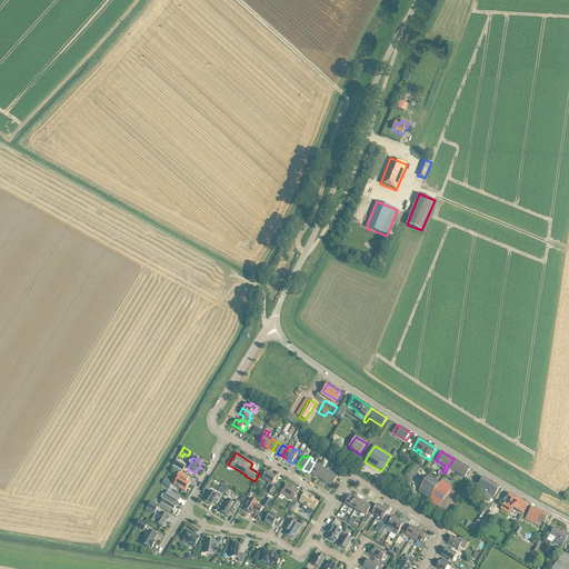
[(465,478),(470,469),(453,459),(445,472),(448,475),(450,471),(449,471),(450,469),(465,478)]
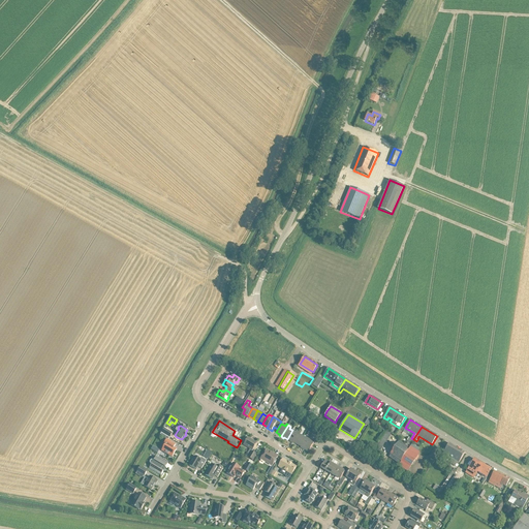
[(169,438),(173,433),(164,429),(161,433),(169,438)]
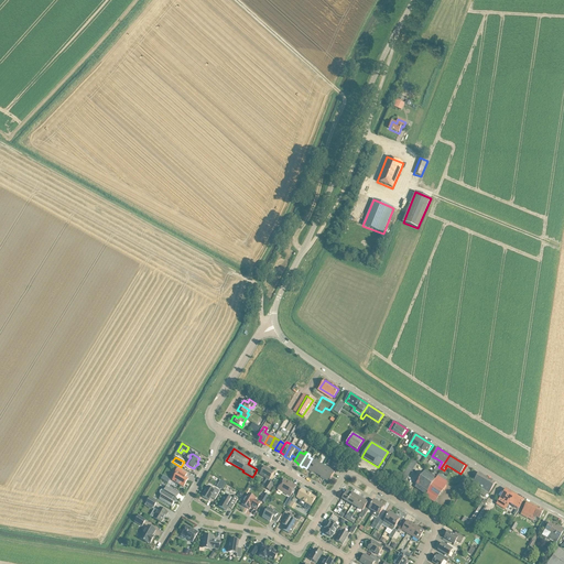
[(311,473),(318,461),(316,458),(315,461),(312,458),(306,468),(310,470),(308,470),(311,473)]
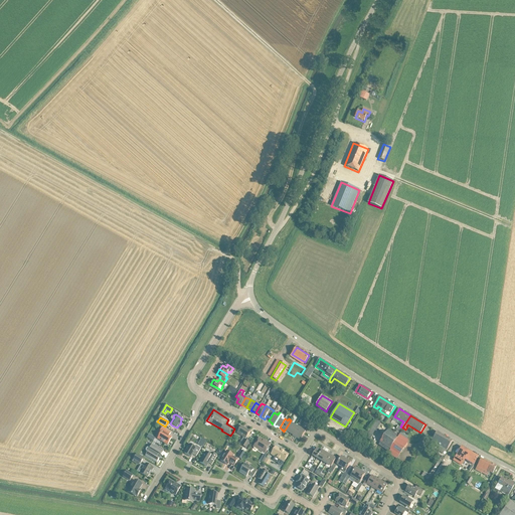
[(370,439),(373,435),(381,422),(376,419),(372,425),(367,433),(366,432),(365,435),(370,439)]
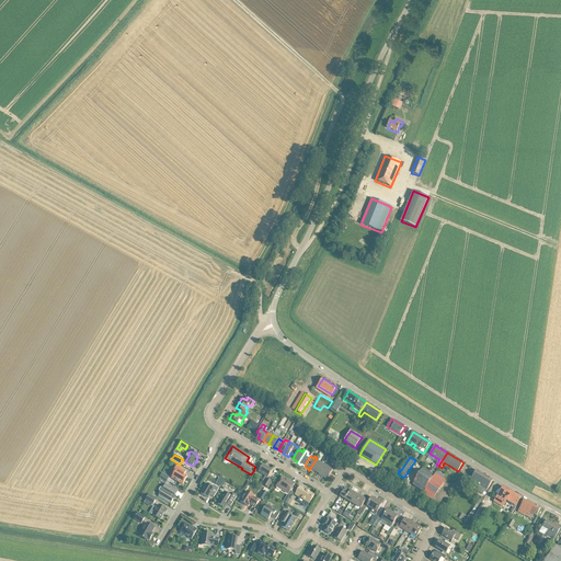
[(316,472),(321,464),(318,461),(319,459),(317,458),(309,470),(312,471),(312,470),(316,472)]
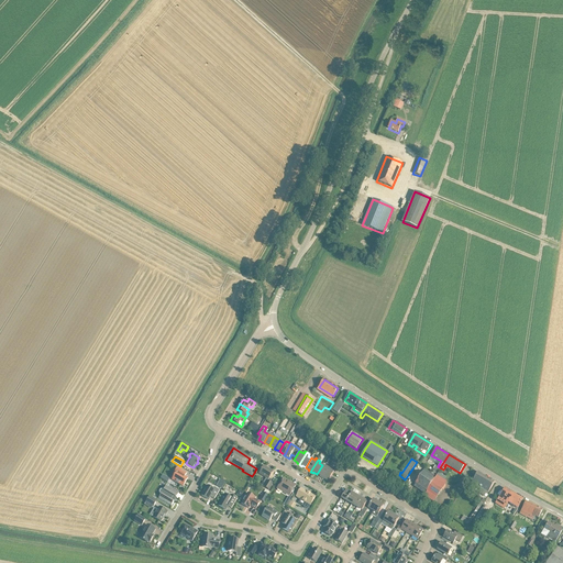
[(322,478),(329,466),(327,464),(326,466),(322,465),(317,474),(320,476),(322,478)]
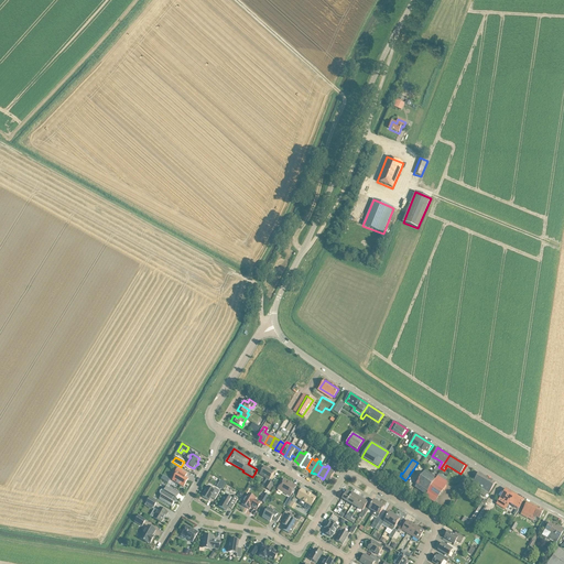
[(269,491),(273,485),(269,481),(273,473),(264,467),(260,475),(267,479),(264,483),(267,485),(264,488),(269,491)]
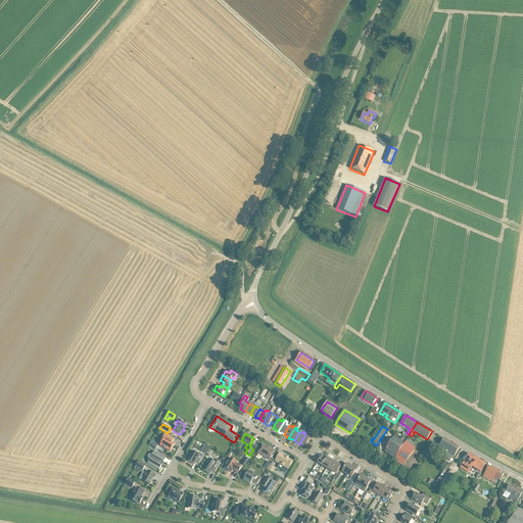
[(304,446),(310,438),(306,436),(307,434),(305,433),(299,444),(301,445),(301,444),(304,446)]
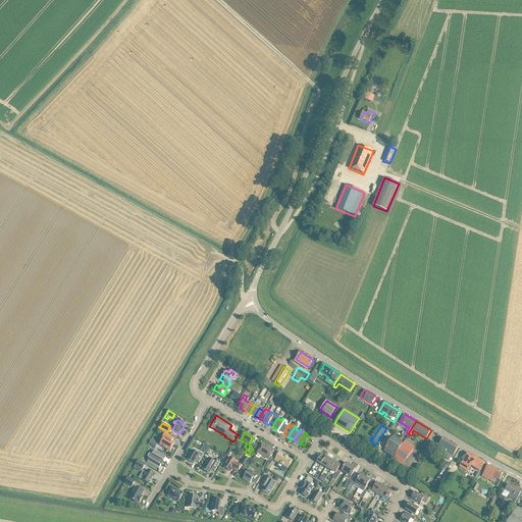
[(169,452),(173,447),(174,444),(171,441),(173,438),(165,433),(161,439),(162,440),(160,446),(169,452)]
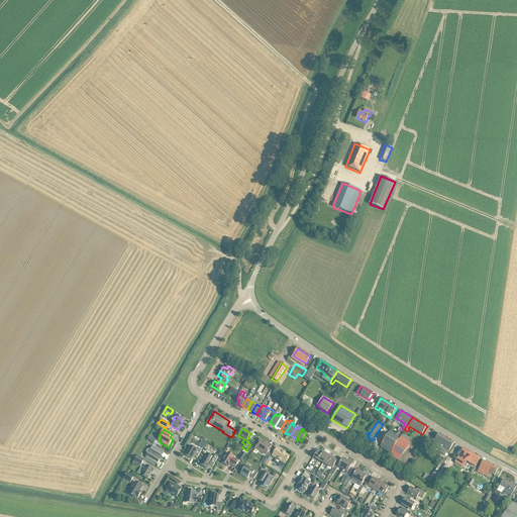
[(390,453),(400,437),(390,431),(381,444),(382,444),(380,447),(385,450),(390,453)]
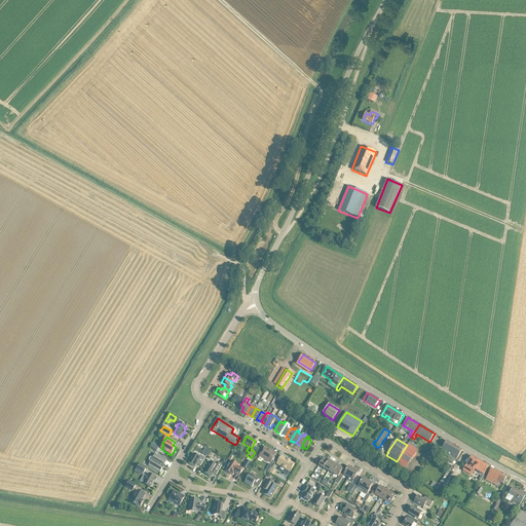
[(455,462),(456,460),(459,455),(462,451),(446,441),(440,452),(449,457),(447,460),(452,463),(454,461),(455,462)]
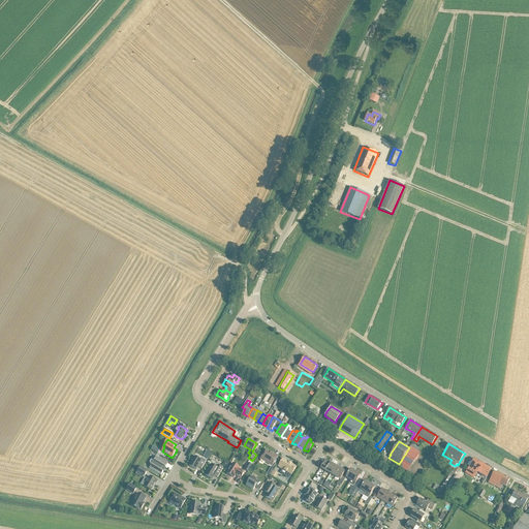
[(407,472),(410,468),(421,453),(410,446),(409,447),(399,464),(398,466),(407,472)]
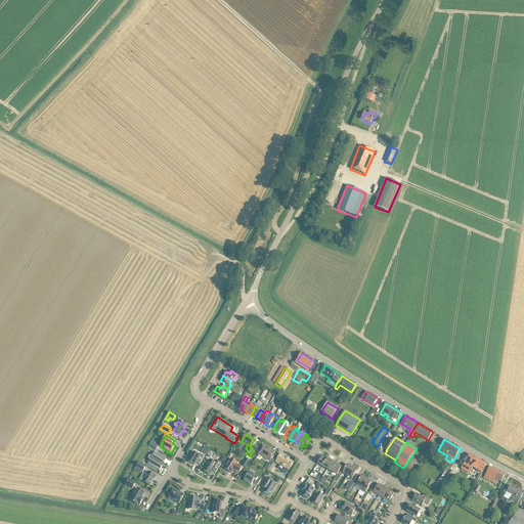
[(205,450),(211,453),(214,448),(208,444),(205,450)]
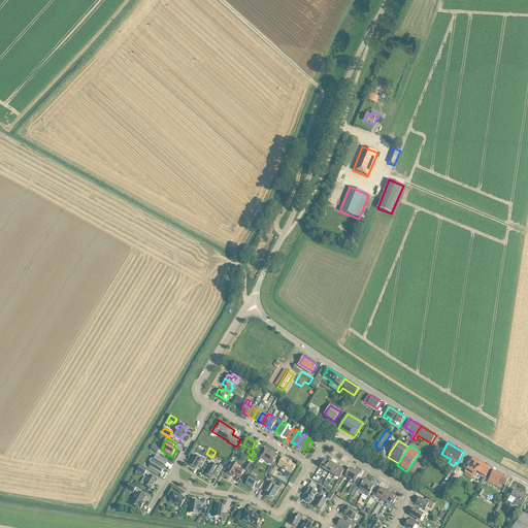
[(272,454),(265,450),(260,459),(271,465),(277,456),(273,453),(272,454)]
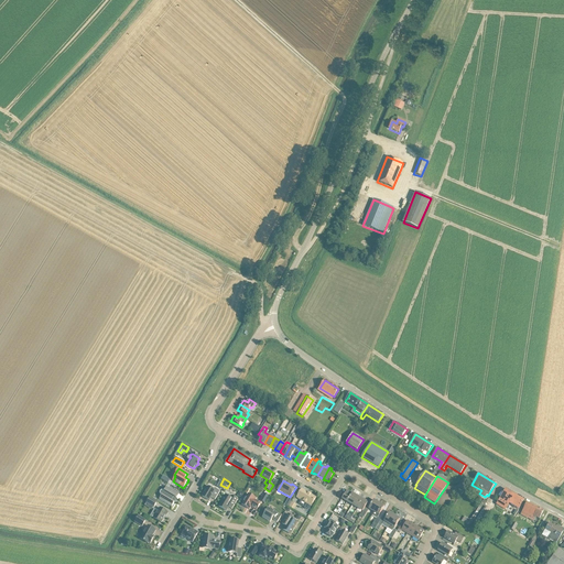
[(180,495),(166,487),(164,491),(163,490),(161,491),(160,494),(160,495),(161,496),(159,499),(172,507),(174,502),(176,499),(180,495)]
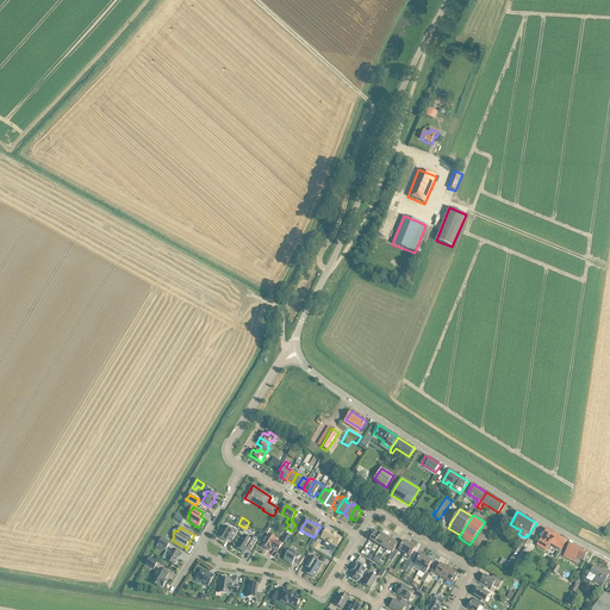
[(231,530),(224,527),(222,530),(219,533),(221,533),(218,537),(226,542),(229,539),(232,541),(238,531),(232,528),(231,530)]
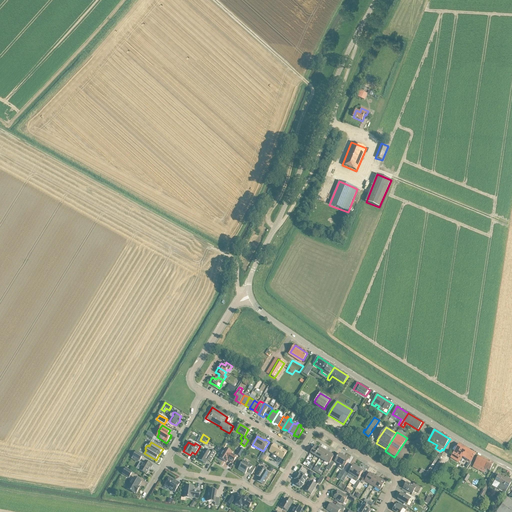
[(271,449),(269,452),(273,454),(271,458),(280,463),(282,460),(287,452),(274,444),(271,449)]
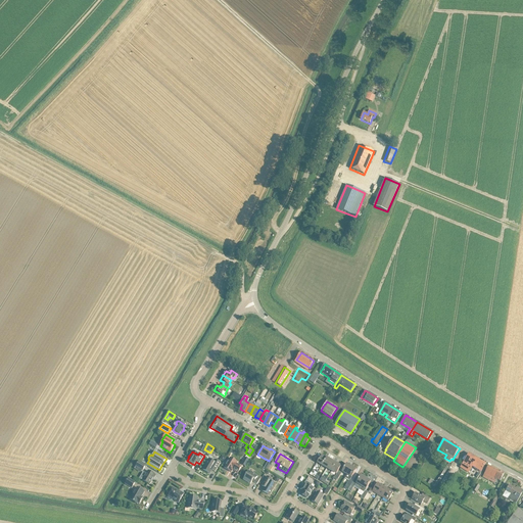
[(325,457),(322,455),(317,463),(322,466),(327,458),(325,457)]
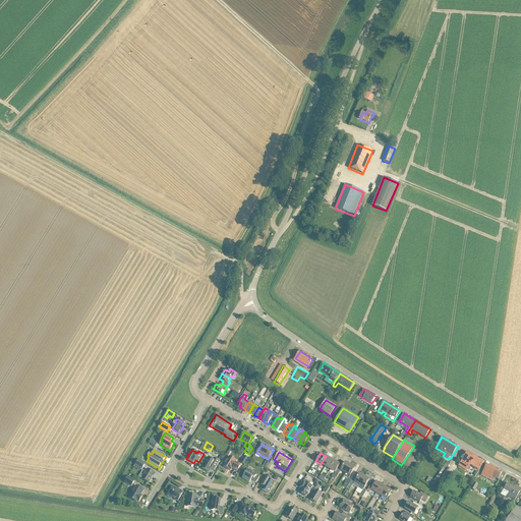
[(481,467),(483,462),(467,453),(465,457),(462,460),(459,466),(466,471),(470,465),(479,470),(481,467)]
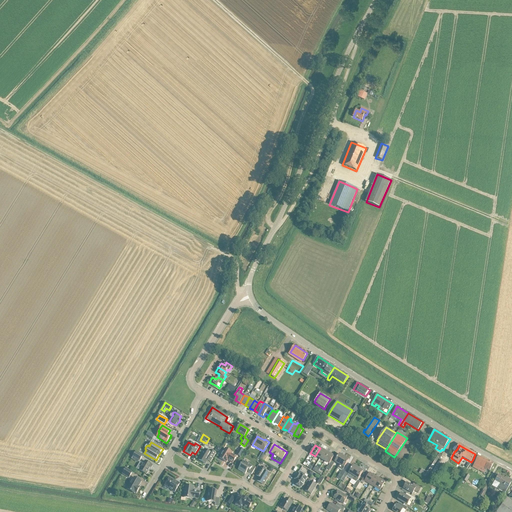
[(320,459),(324,451),(321,449),(322,449),(320,448),(315,456),(320,459)]
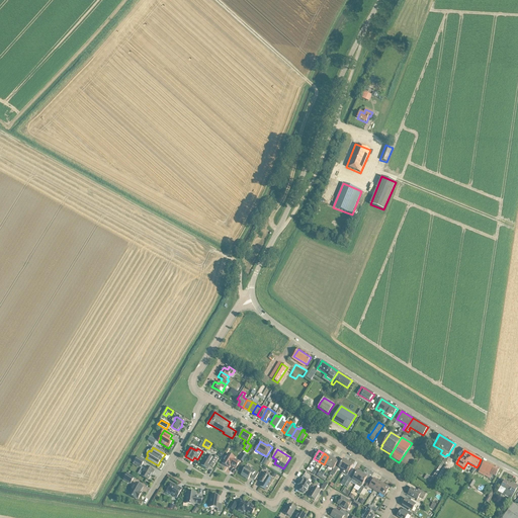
[(211,457),(206,454),(200,465),(208,470),(210,466),(213,468),(219,459),(212,455),(211,457)]
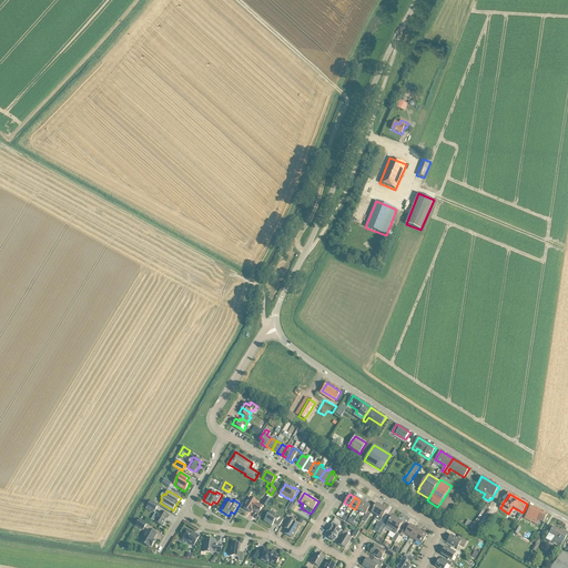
[(259,515),(263,507),(257,504),(259,503),(250,498),(243,509),(251,514),(253,511),(259,515)]
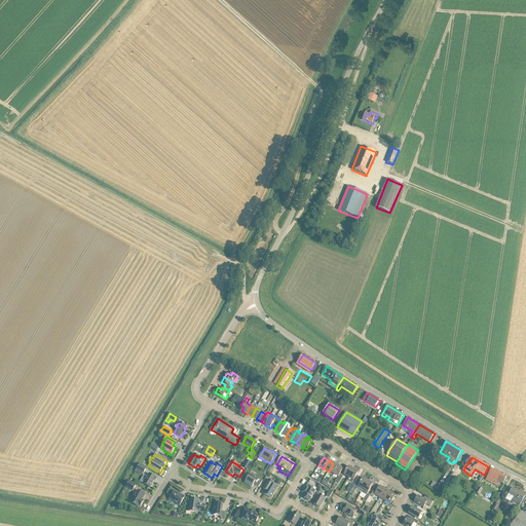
[(336,465),(333,463),(329,472),(333,474),(338,465),(336,464),(336,465)]
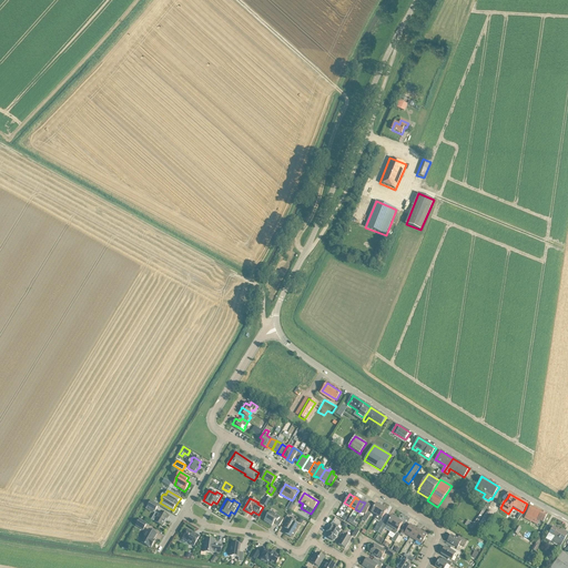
[(155,511),(158,506),(150,501),(148,506),(155,511)]
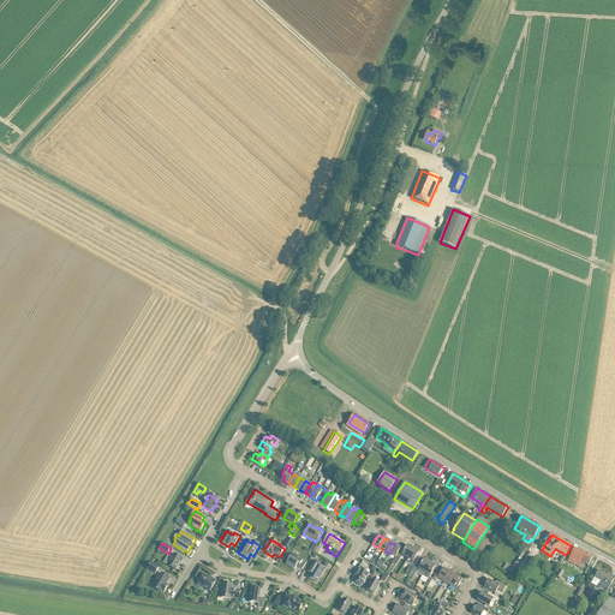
[(395,557),(398,554),(401,549),(398,547),(398,545),(395,544),(389,554),(395,557)]
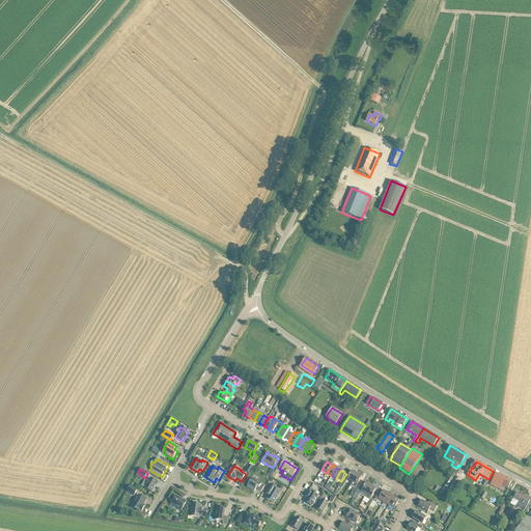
[(352,482),(357,474),(352,471),(346,479),(352,482)]
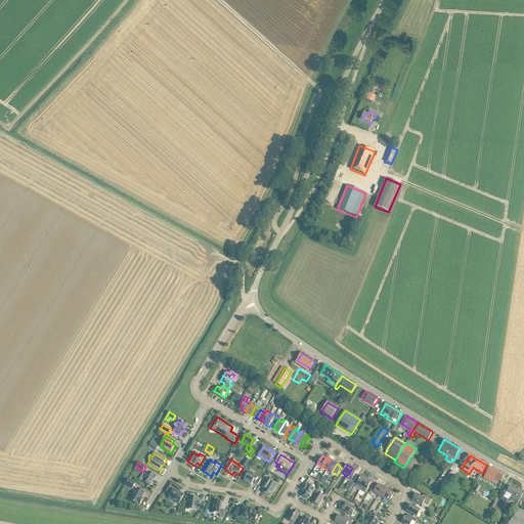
[(444,477),(449,469),(451,466),(449,465),(442,475),(441,475),(436,482),(436,483),(431,480),(429,484),(436,489),(439,484),(444,477)]
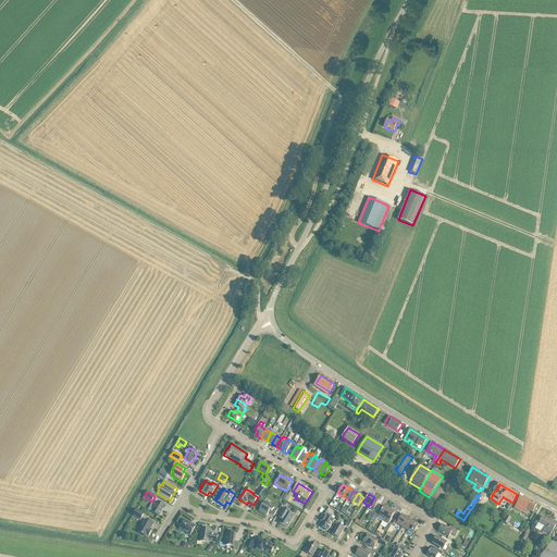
[(533,512),(534,509),(536,505),(520,496),(518,500),(514,508),(527,515),(529,510),(533,512)]
